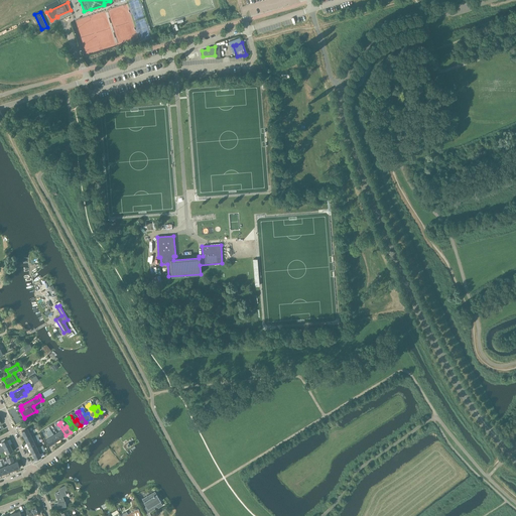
[(58,424),(55,426),(59,431),(56,433),(60,438),(66,435),(58,424)]
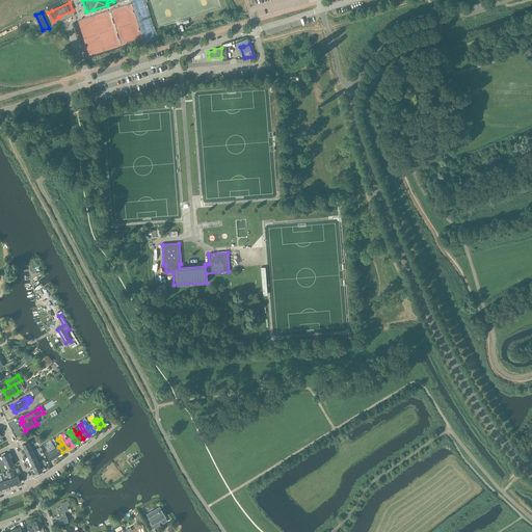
[(25,451),(31,448),(37,445),(40,444),(38,442),(30,445),(28,442),(23,445),(25,451)]
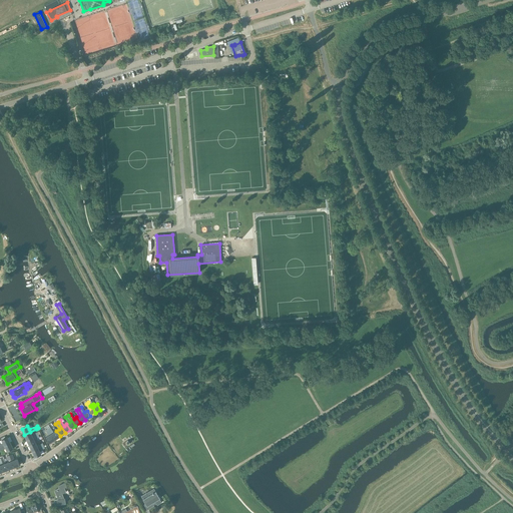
[(50,427),(48,428),(55,439),(60,436),(56,431),(54,432),(50,427)]
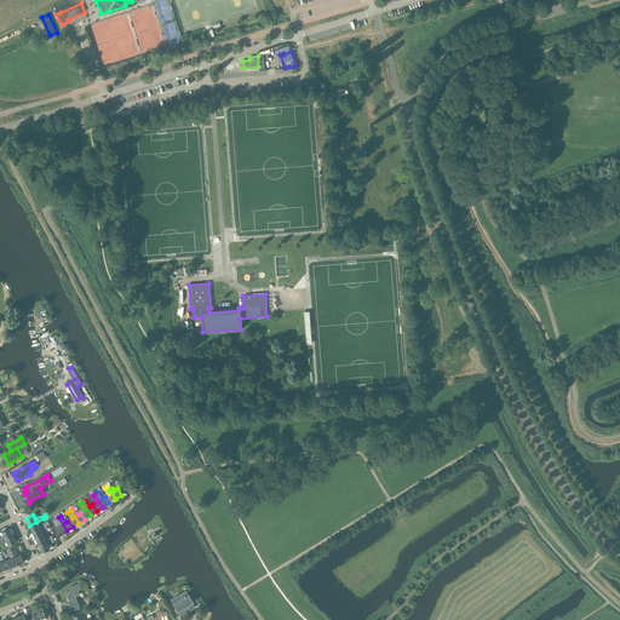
[(58,517),(55,520),(59,526),(56,528),(61,535),(67,530),(58,517)]
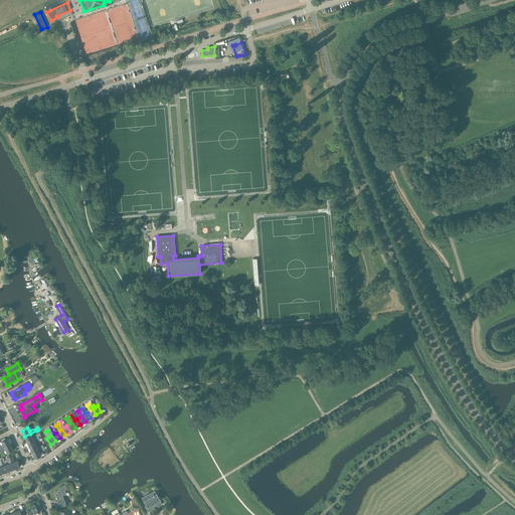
[(27,442),(39,437),(37,434),(31,437),(30,434),(24,437),(27,442)]
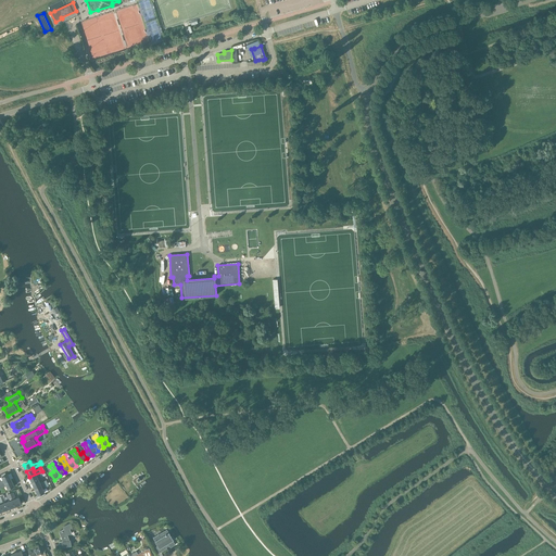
[(33,483),(38,480),(37,477),(43,474),(42,471),(29,477),(33,483)]
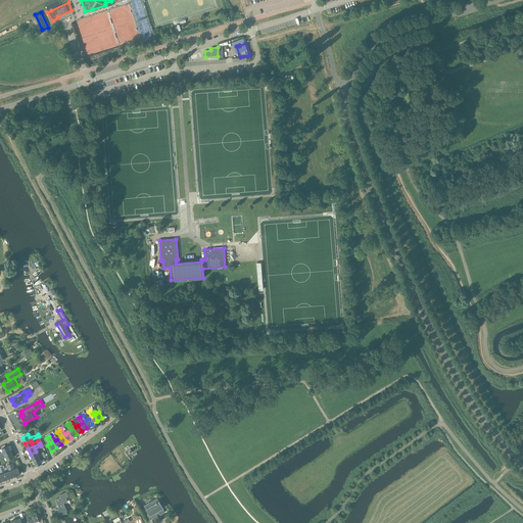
[(3,452),(0,453),(0,456),(10,450),(8,445),(5,446),(2,448),(3,452)]
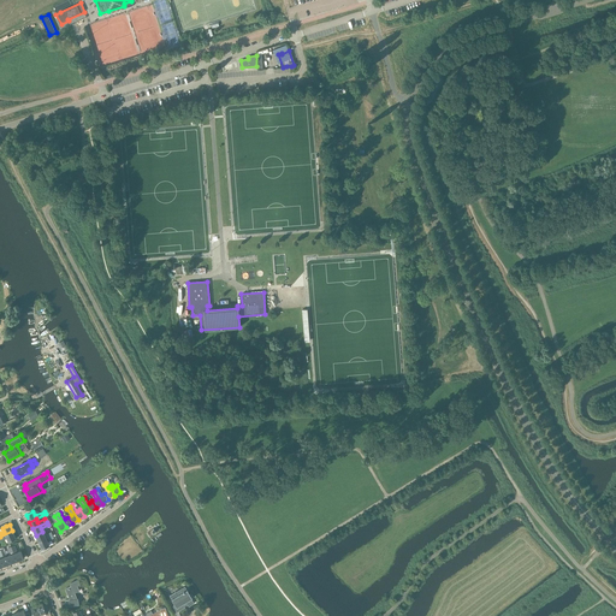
[(12,531),(0,537),(0,540),(0,542),(7,538),(9,542),(16,538),(12,531)]
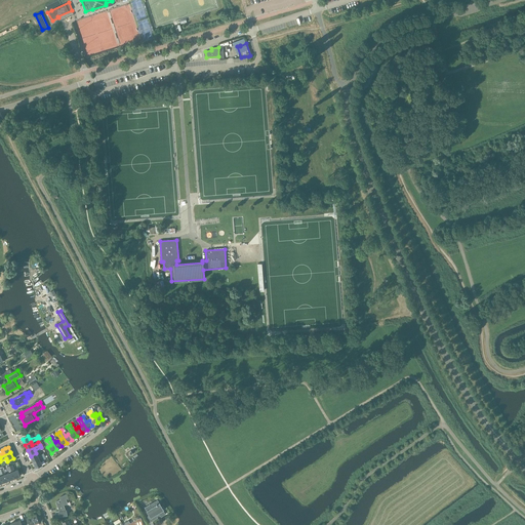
[(33,461),(45,455),(44,453),(38,455),(36,453),(31,456),(33,461)]
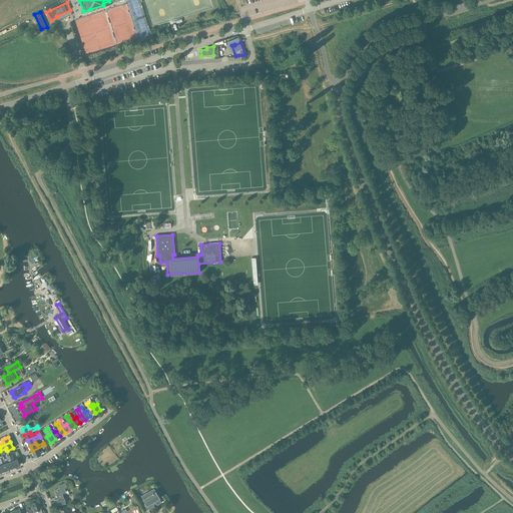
[(39,450),(45,447),(44,446),(44,445),(32,451),(35,457),(41,454),(39,450)]
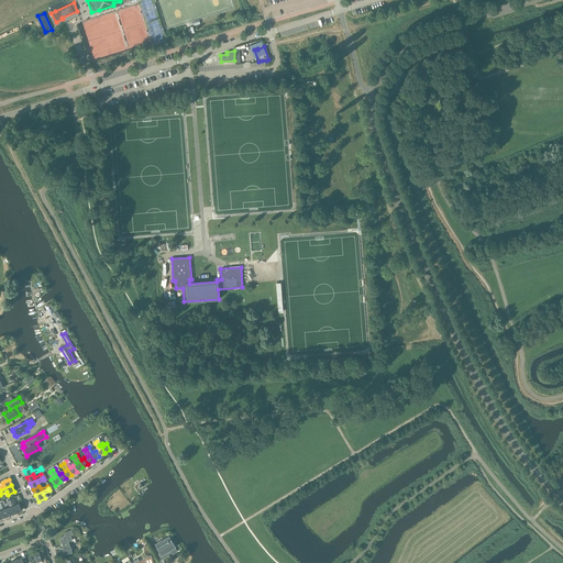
[(10,499),(15,512),(22,510),(19,504),(15,505),(13,498),(10,499)]
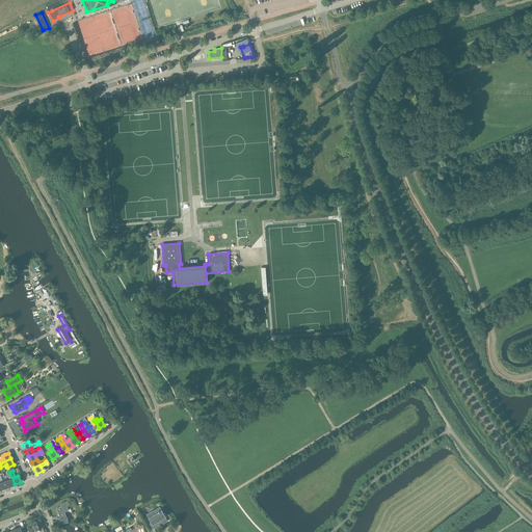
[(0,475),(0,481),(2,488),(8,486),(6,480),(3,481),(1,475),(0,475)]
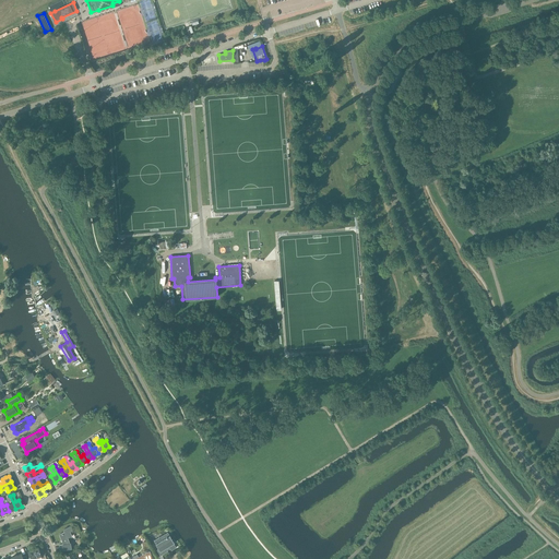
[(72,536),(70,532),(72,531),(71,527),(63,530),(64,533),(59,535),(62,542),(63,542),(63,545),(60,545),(60,549),(71,548),(71,543),(69,544),(69,542),(68,538),(72,536)]
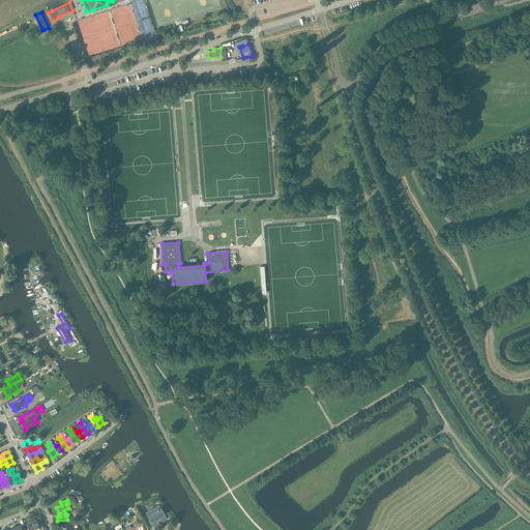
[(151,509),(146,512),(150,520),(149,521),(152,527),(159,523),(158,521),(162,520),(163,522),(168,519),(165,514),(166,514),(162,507),(153,512),(151,509)]
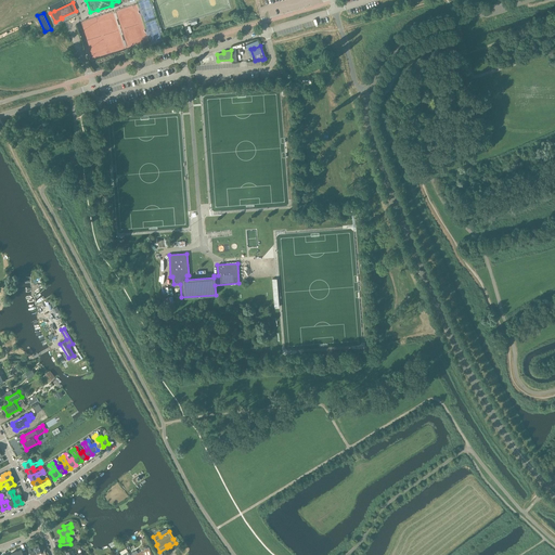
[(38,543),(33,545),(36,554),(41,553),(42,554),(46,554),(43,547),(42,544),(39,545),(38,543)]
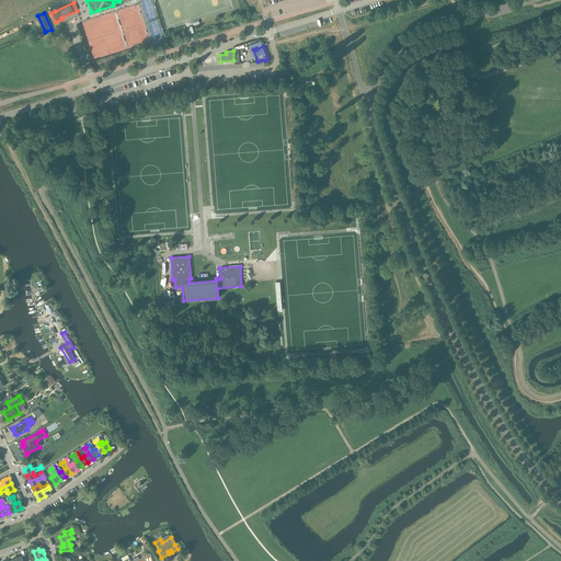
[(31,560),(27,560),(26,560),(34,560),(36,560),(33,551),(27,553),(31,560)]
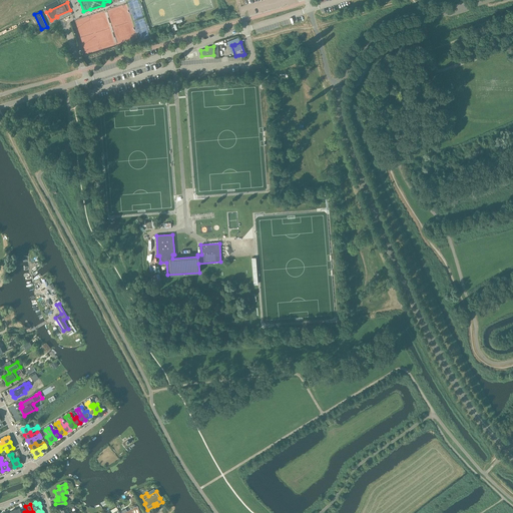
[(126,509),(122,511),(123,512),(139,512),(137,504),(130,506),(128,507),(130,509),(127,511),(126,509)]
